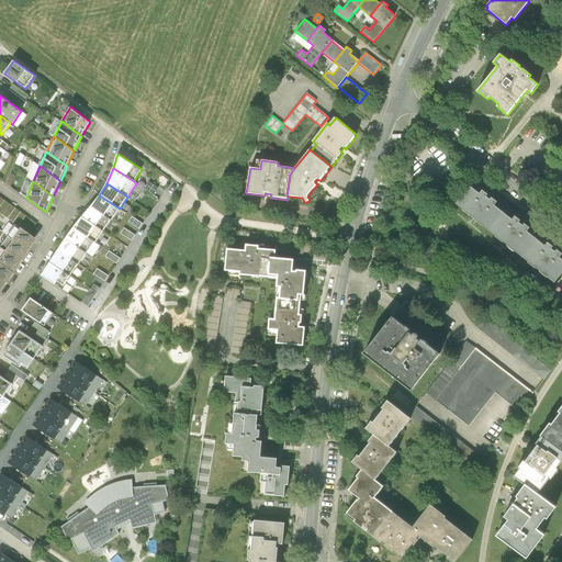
[(456,202),(489,229),(503,212),(493,204),(496,201),(491,197),(489,199),(485,195),(486,193),(482,189),(479,192),(469,186),(456,202)]
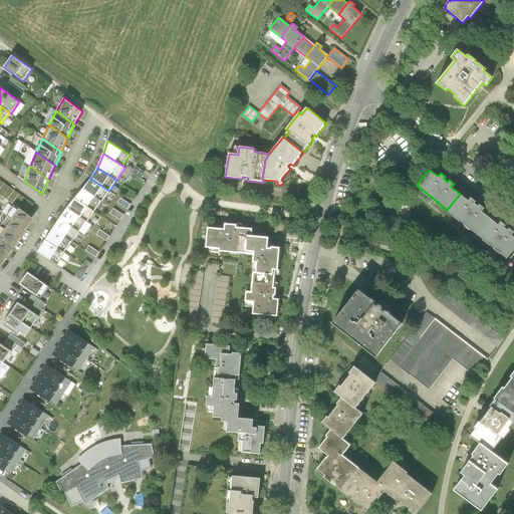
[(109,191),(90,179),(83,189),(101,201),(102,202),(109,191)]
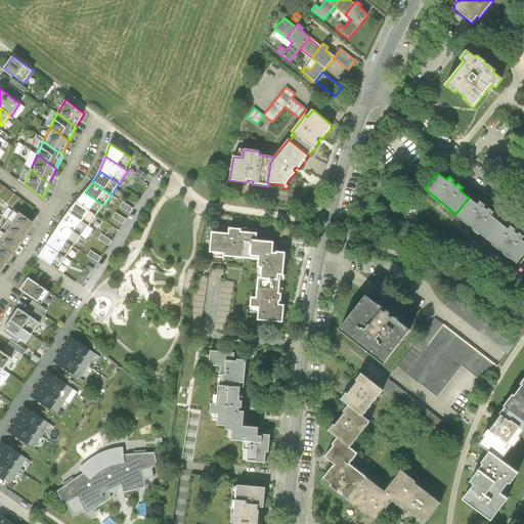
[(0,199),(14,210),(27,218),(34,209),(0,183),(0,199)]
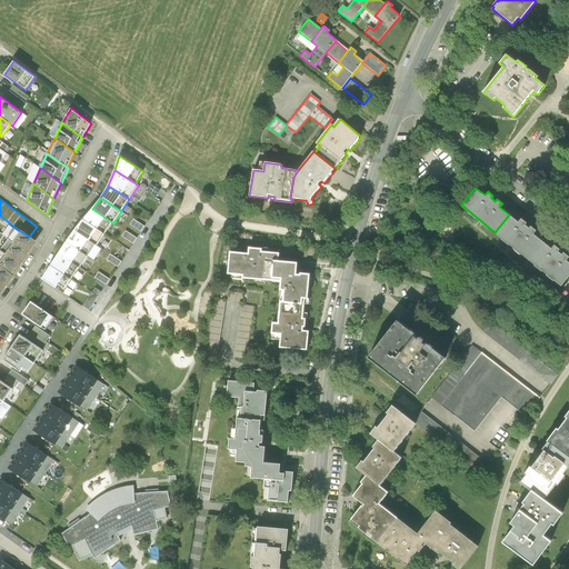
[(112,222),(92,209),(82,220),(105,233),(112,222)]
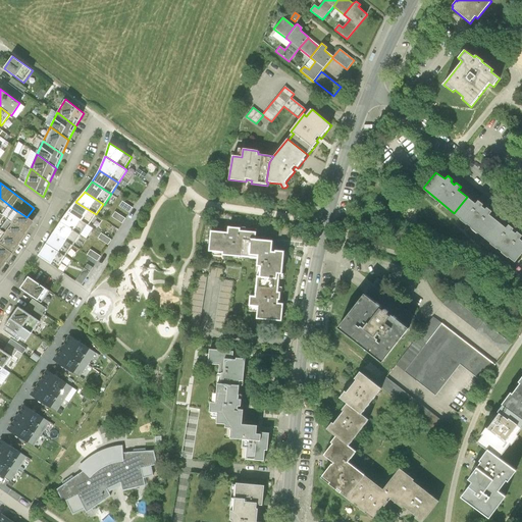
[(475,203),(467,197),(454,213),(484,238),(498,221),(488,214),(491,211),(486,207),(485,209),(481,206),(482,204),(477,200),(475,203)]
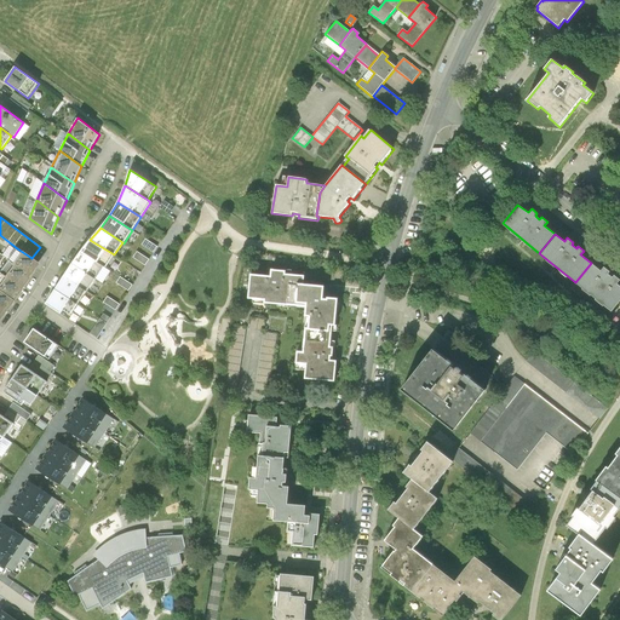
[(156,245),(145,237),(141,245),(153,252),(156,245)]
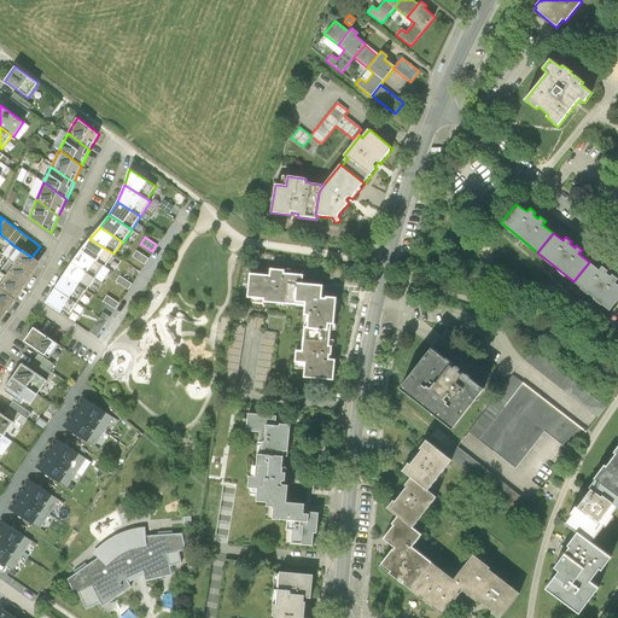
[(114,254),(89,239),(81,250),(103,266),(105,267),(114,254)]
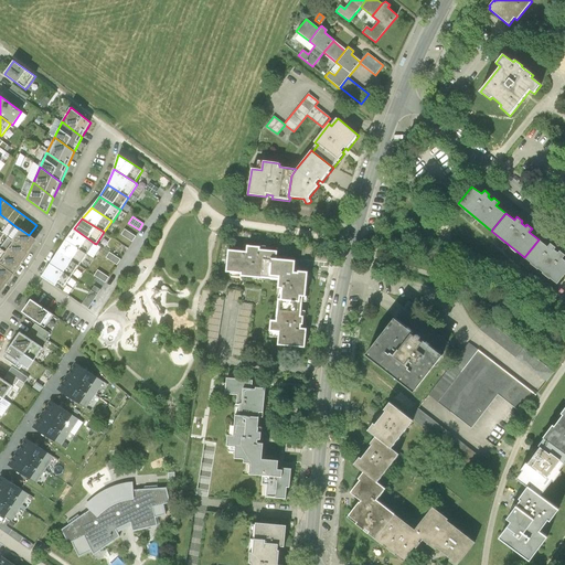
[(28,252),(34,240),(29,235),(16,226),(8,237),(9,237),(28,252)]
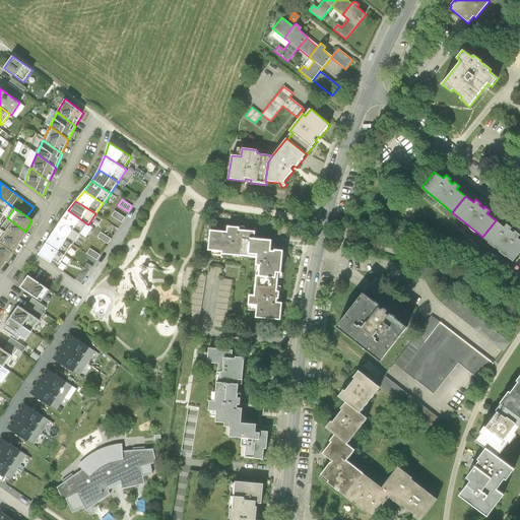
[(125,216),(115,209),(111,214),(121,222),(125,216)]
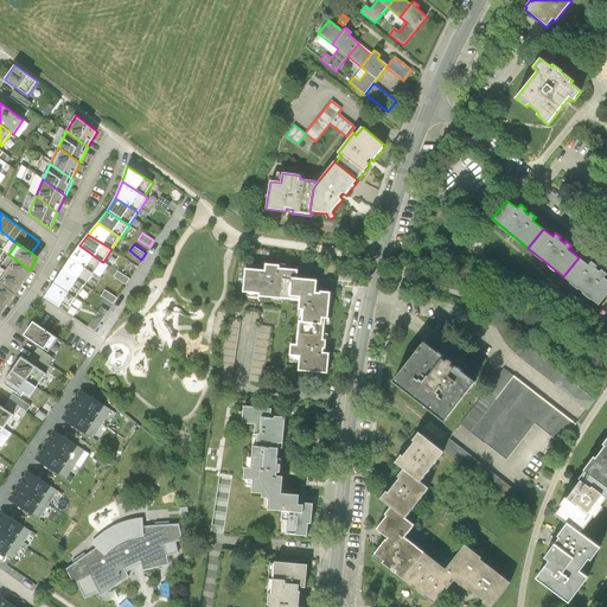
[(101,261),(80,246),(71,259),(93,273),(101,261)]
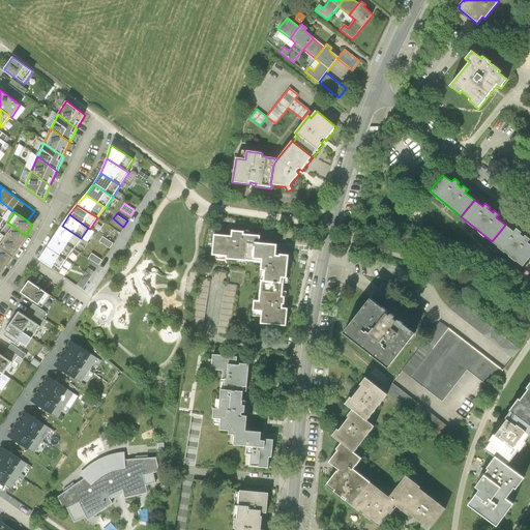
[(20,246),(26,236),(8,223),(1,233),(20,246)]
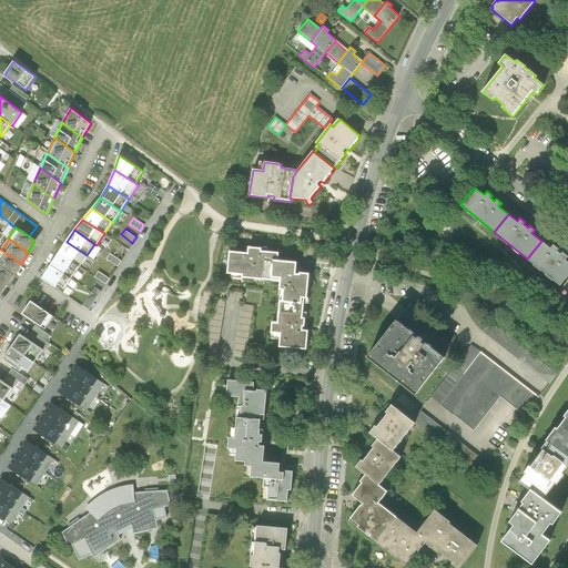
[(550,247),(541,241),(527,259),(560,285),(567,275),(567,262),(565,260),(567,256),(563,252),(560,254),(557,251),(558,249),(554,244),(550,247)]
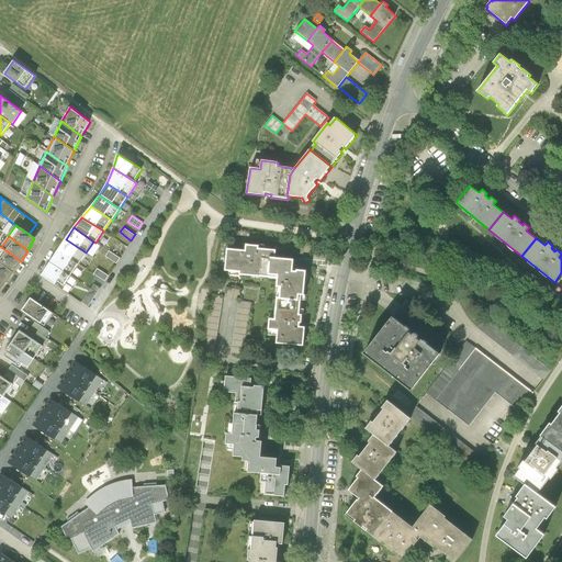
[(86,253),(66,239),(58,250),(78,263),(79,265),(86,253)]
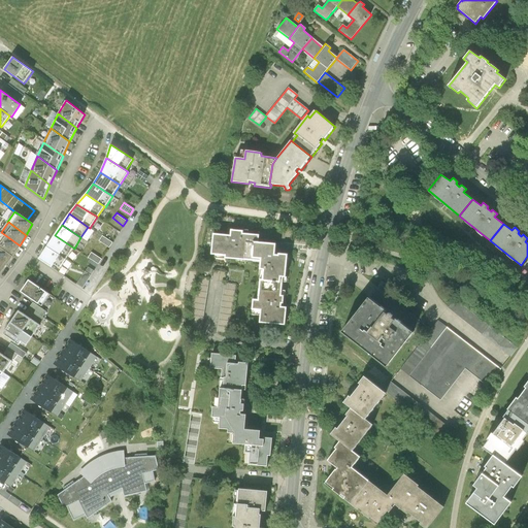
[(226,258),(254,261),(256,240),(260,240),(261,234),(244,232),(244,230),(232,229),(231,234),(213,233),(212,254),(226,256),(226,258)]
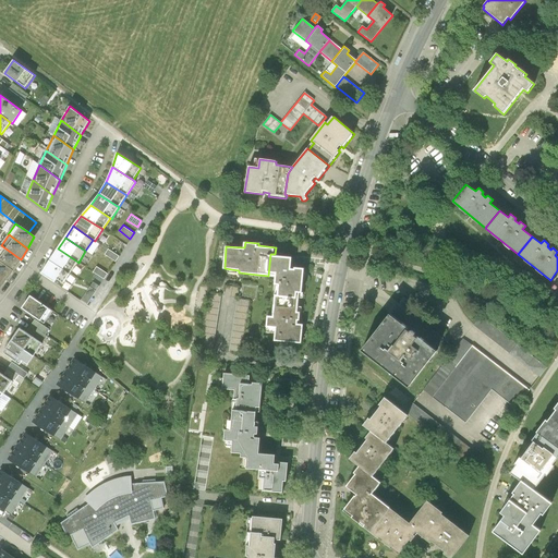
[(0,261),(13,270),(21,259),(1,245),(0,246),(0,261)]
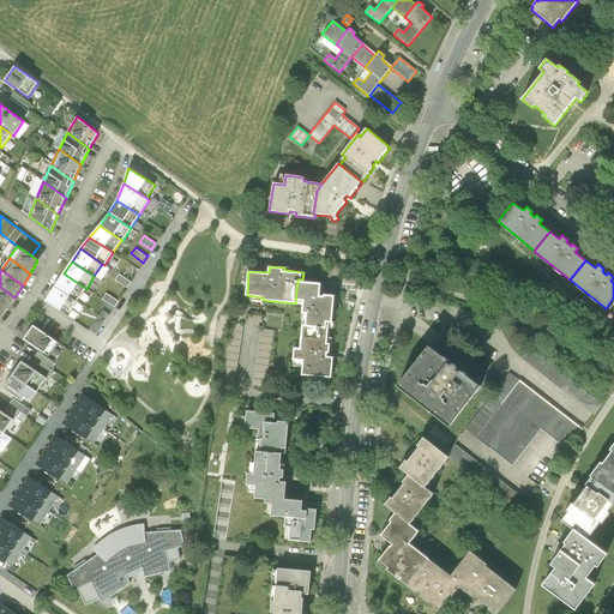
[(131,280),(119,271),(115,278),(127,287),(131,280)]
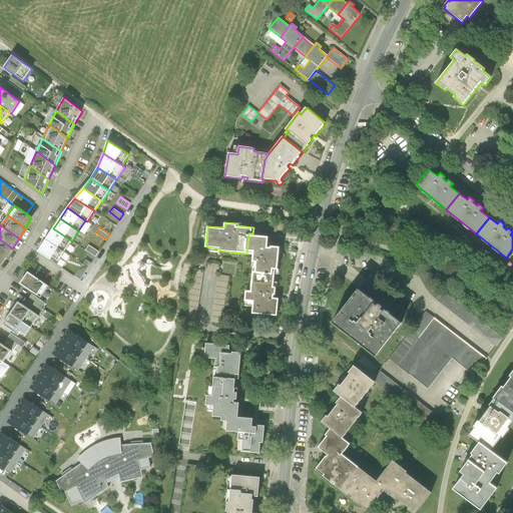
[(71,240),(53,228),(45,239),(64,251),(71,240)]
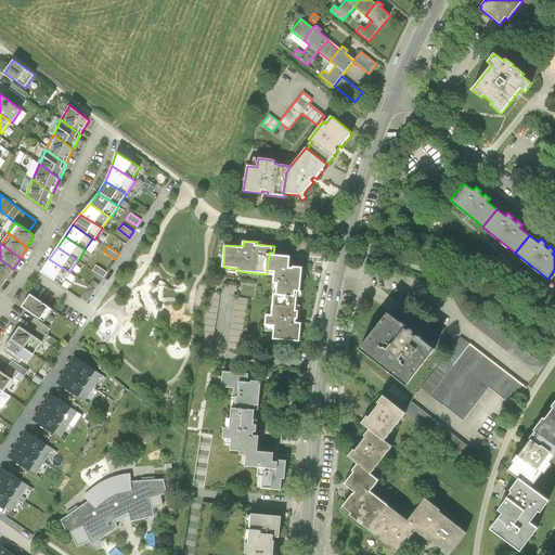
[(292,255),(273,253),(269,253),(267,274),(275,274),(275,282),(279,282),(278,294),(298,295),(299,291),(302,291),(305,266),(295,265),(295,267),(291,267),(292,255)]
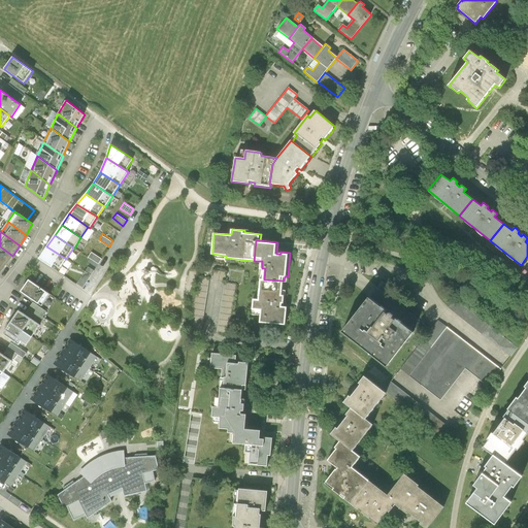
[(0,262),(4,266),(12,256),(0,246),(0,262)]
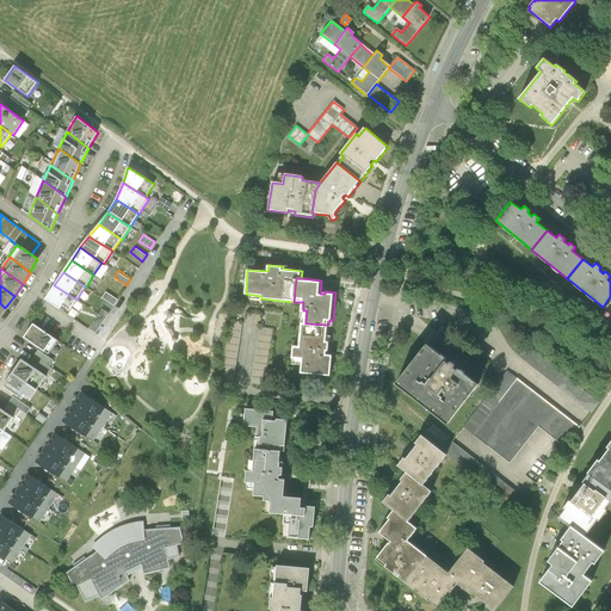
[(54,285),(45,300),(60,309),(62,306),(69,310),(76,300),(54,285)]
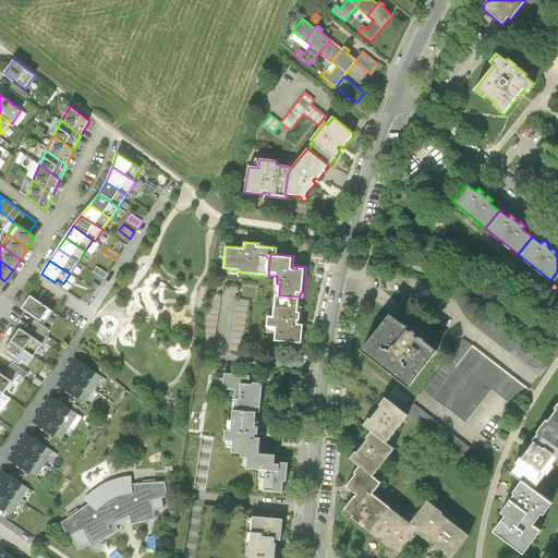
[(108,273),(96,264),(92,270),(104,279),(108,273)]
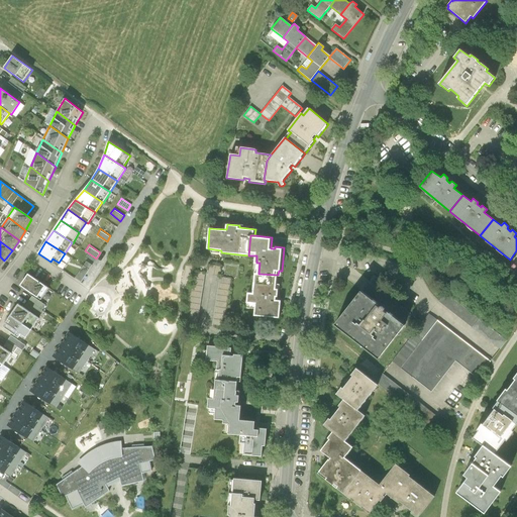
[(83,264),(74,277),(81,281),(90,269),(83,264)]
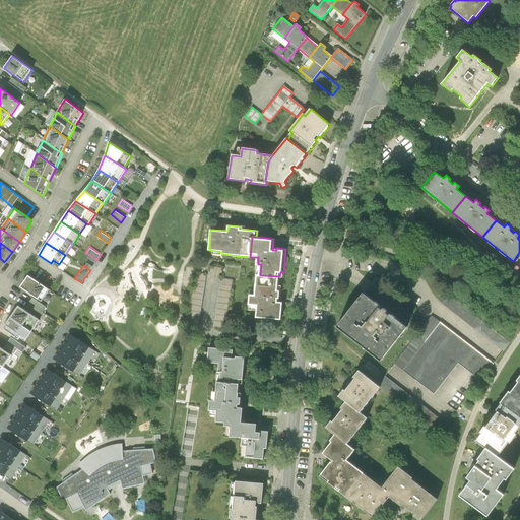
[(222,268),(211,266),(209,277),(221,279),(222,268)]
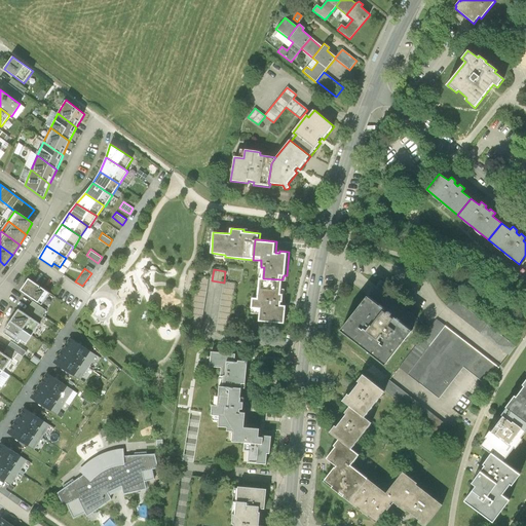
[(282,294),(283,279),(263,278),(260,277),(258,298),(253,298),(252,309),(261,309),(260,322),(286,324),(287,306),(282,305),(282,302),(283,302),(284,294),(282,294)]
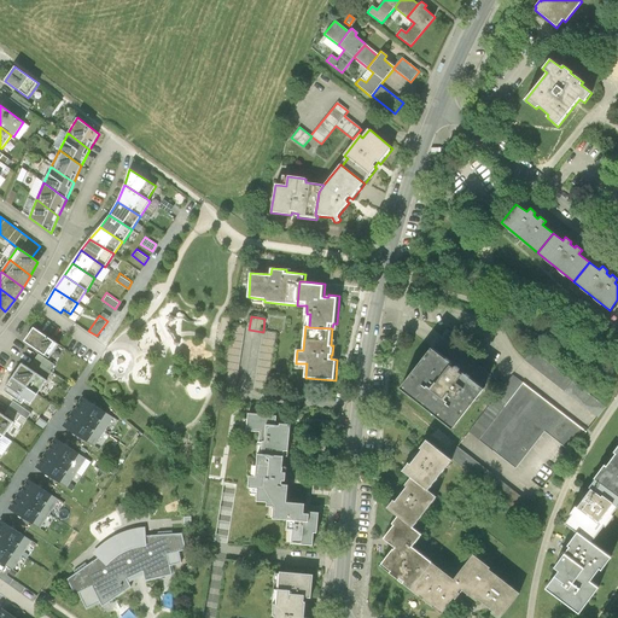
[(59,345),(34,327),(24,342),(50,359),(59,345)]
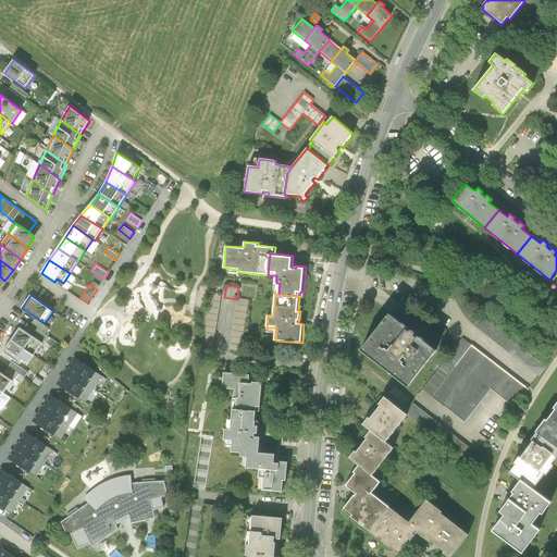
[(249,301),(237,299),(229,350),(242,353),(249,301)]
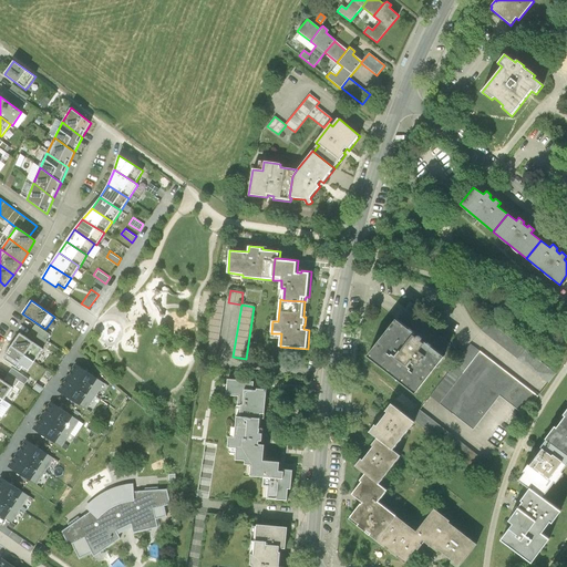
[(397,321),(368,357),(415,394),(444,359),(397,321)]
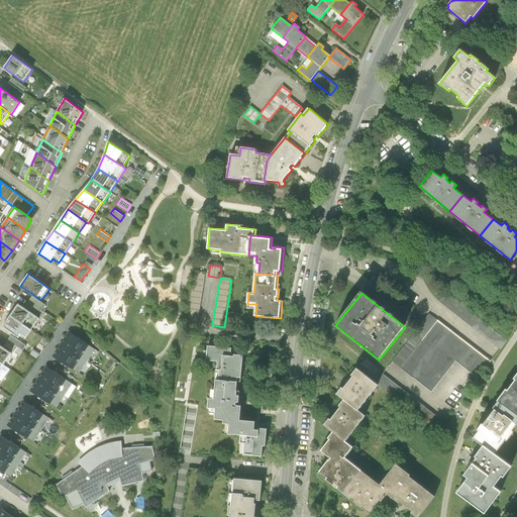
[(445,293),(438,301),(500,349),(507,341),(445,293)]
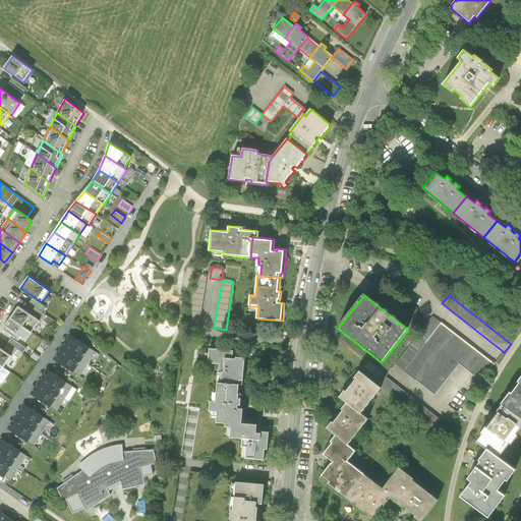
[(40,321),(18,306),(10,319),(32,333),(40,321)]
